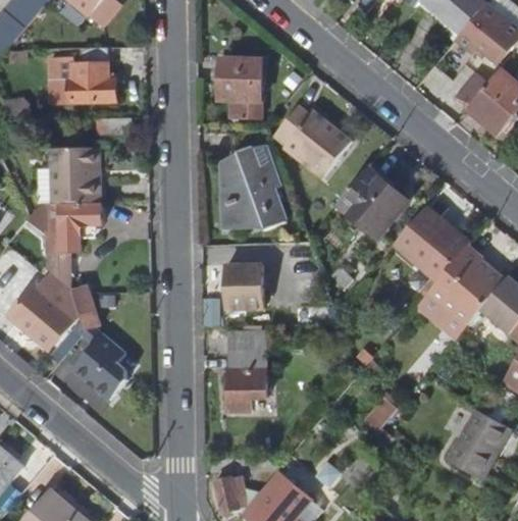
[(10,0),(0,12),(0,56),(46,0),(10,0)]
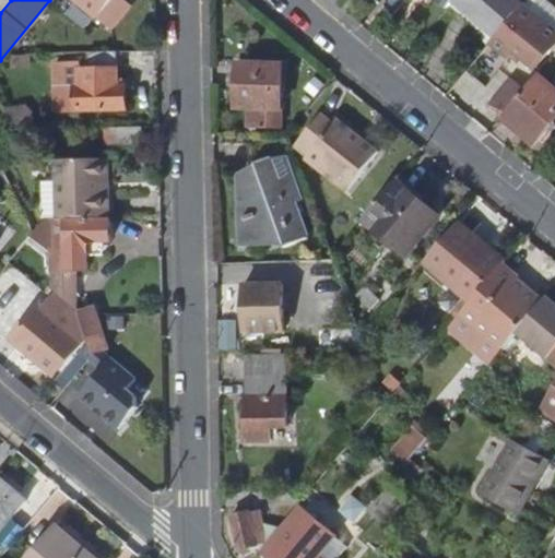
[(74,0),(94,16),(106,0),(74,0)]
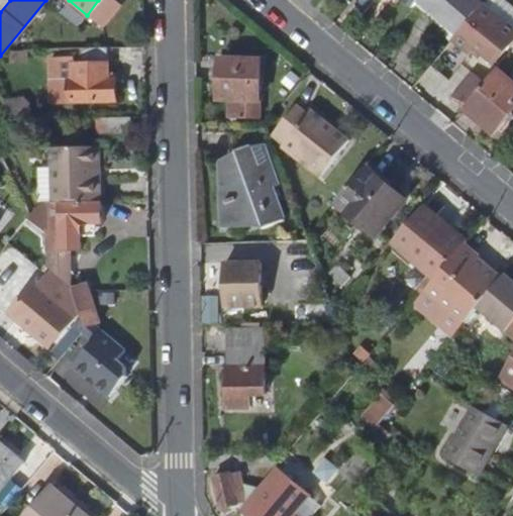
[(98,0),(87,15),(99,24),(116,3),(112,0),(98,0)]
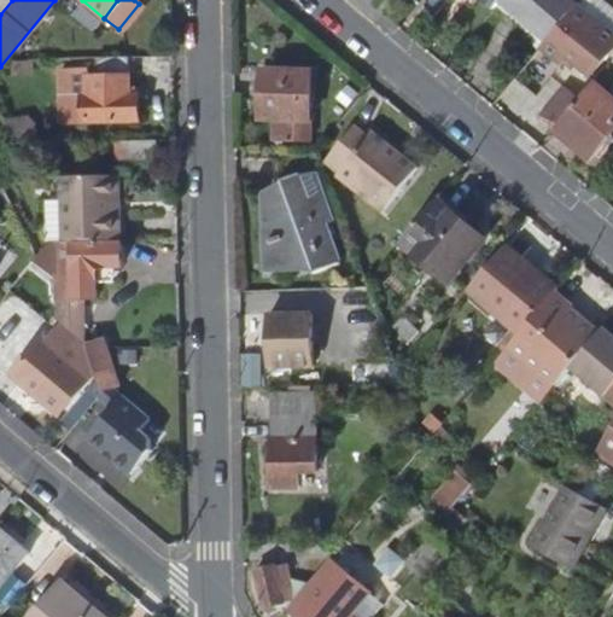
[(473,0),(479,0),(491,10),(498,0),(473,0)]
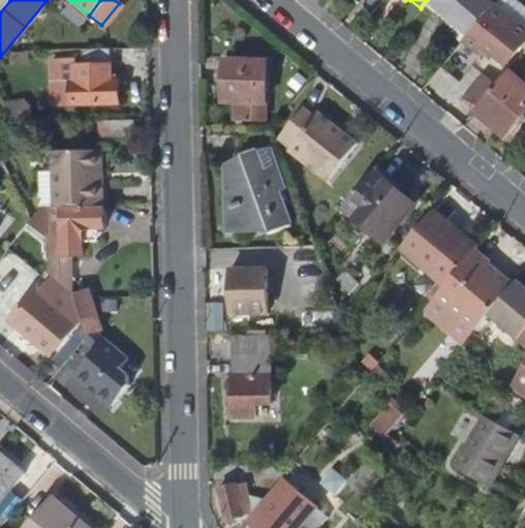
[(431,0),(470,32),(495,3),(492,0),(431,0)]
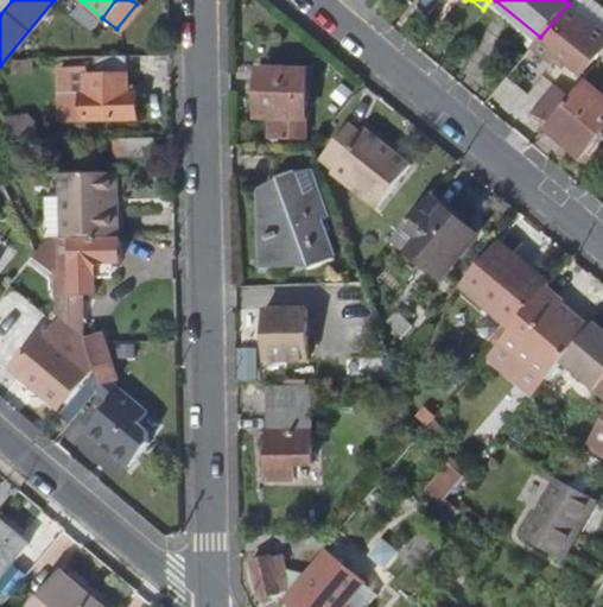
[(571,0),(569,4),(540,37),(533,46),(551,62),(557,55),(581,74),(602,48),(602,35),(578,14),(588,2),(584,0),(571,0)]
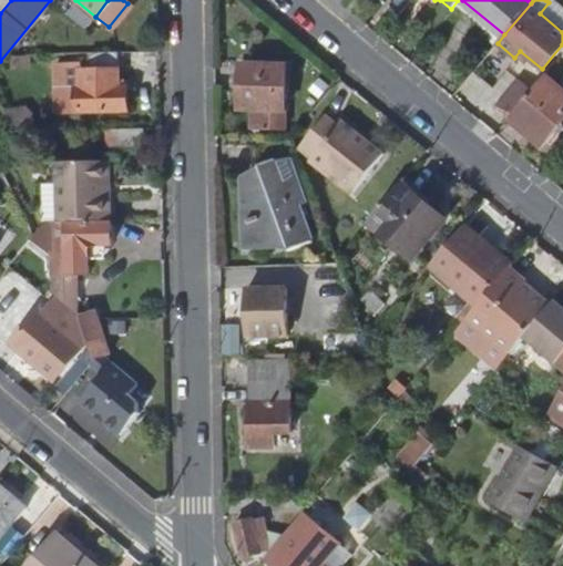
[(51,110),(122,111),(122,88),(114,88),(114,51),(68,52),(68,63),(51,63),(51,110)]
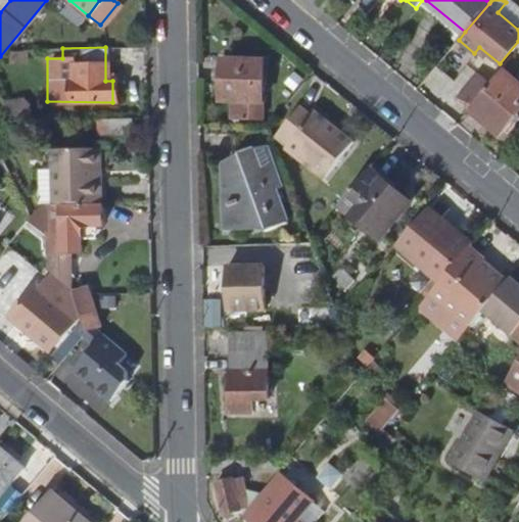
[(258,61),(219,62),(220,100),(232,100),(233,119),(261,117),(258,61)]
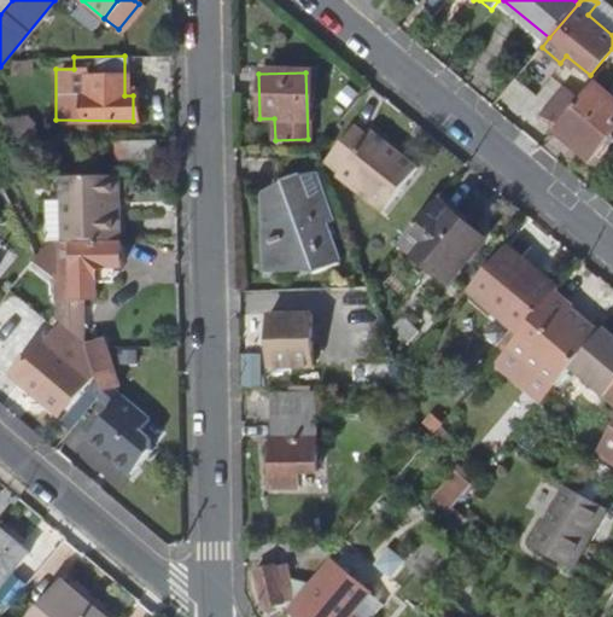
[(612,126),(612,102),(591,82),(574,104),(554,127),(589,156),(612,126)]
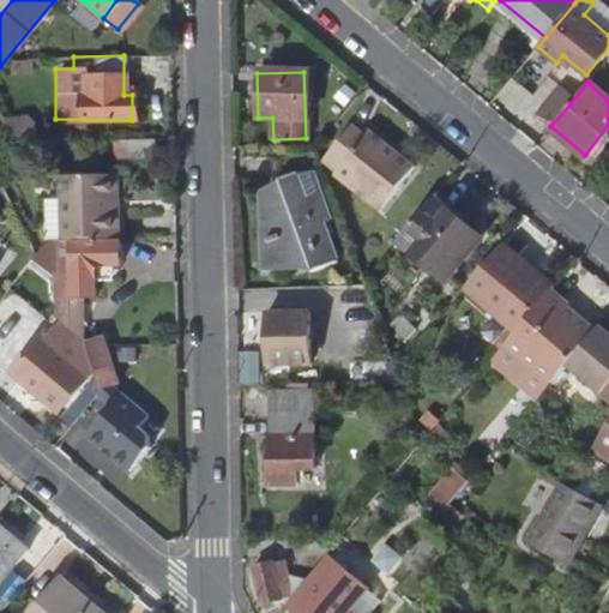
[(537,115),(550,126),(571,103),(556,91),(537,115)]
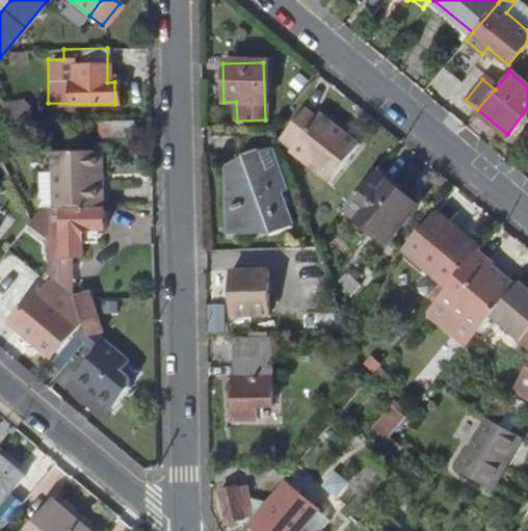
[(305,105),(280,135),(285,151),(291,148),(328,179),(359,142),(320,110),(316,115),(305,105)]
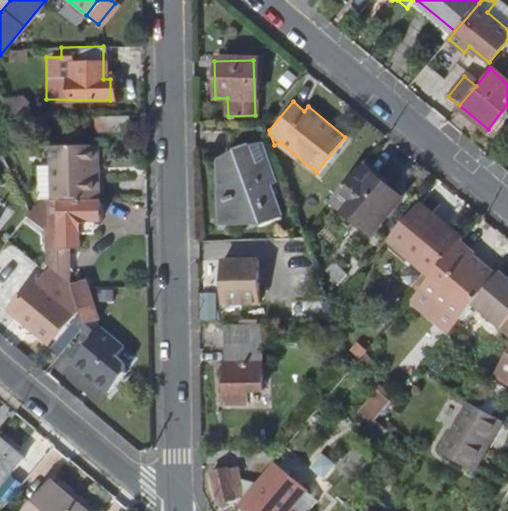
[(101,116),(102,131),(101,133),(128,132),(128,116),(101,116)]
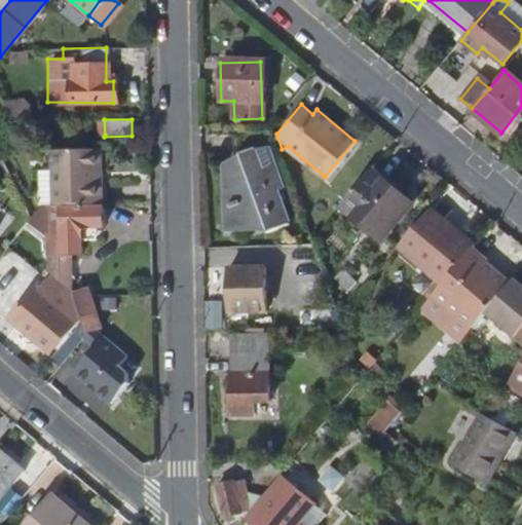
[(289,227),(275,188),(269,191),(253,149),(252,147),(236,155),(239,162),(224,170),(222,187),(235,227),(262,228),(264,235),(289,227)]
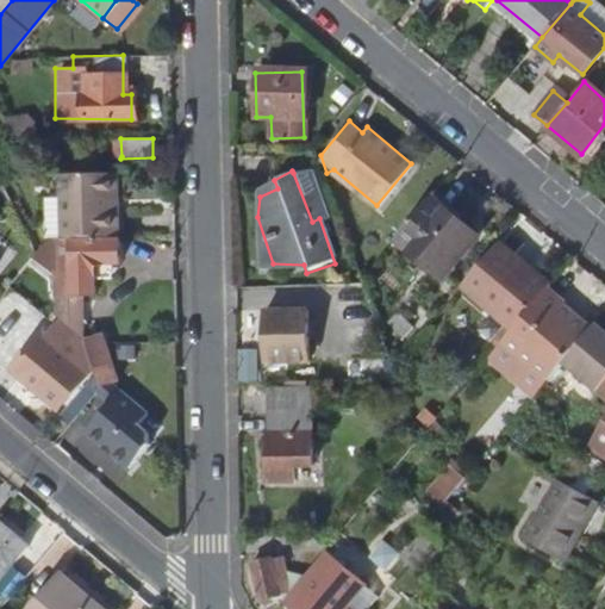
[(47,237),(63,236),(117,236),(117,206),(110,206),(110,173),(63,173),(63,199),(47,199),(47,237)]
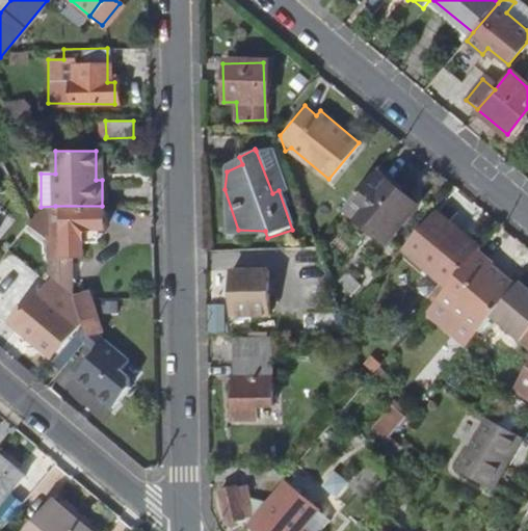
[(272,152),(256,151),(272,193),(279,190),(285,188),(272,152)]
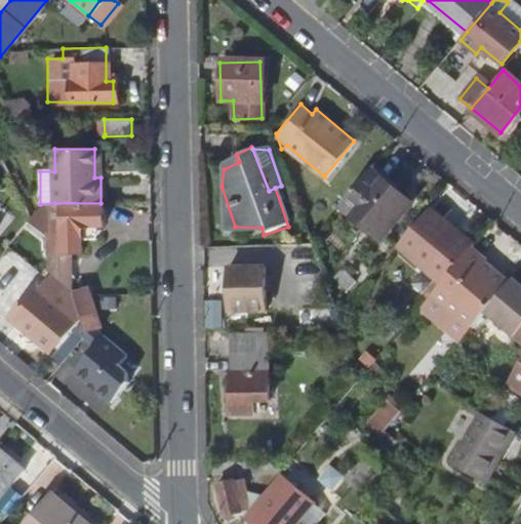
[(409,199),(368,167),(339,203),(379,236),(409,199)]
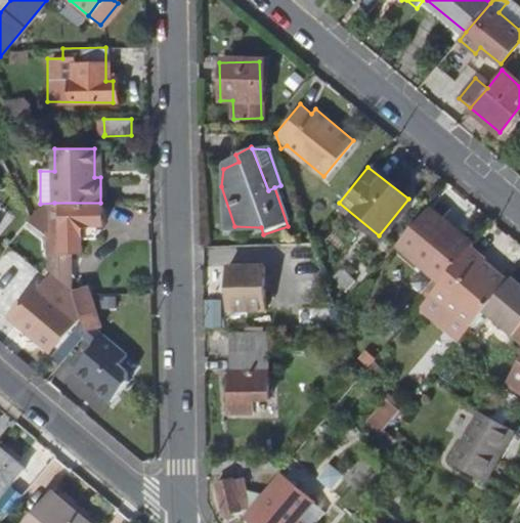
[(100,204),(60,204),(61,252),(80,251),(80,225),(100,225),(100,204)]
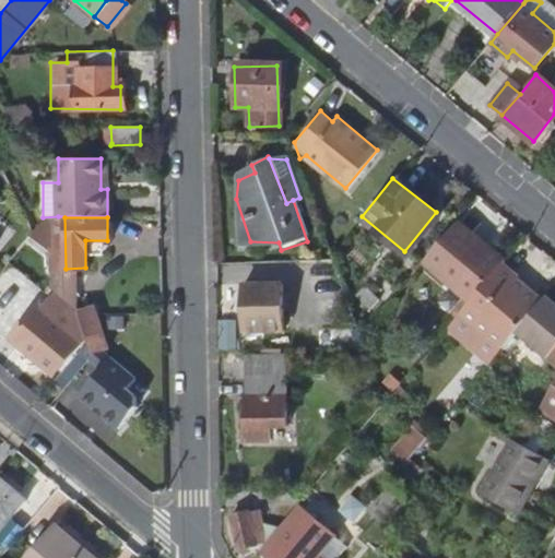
[(481,241),(456,221),(422,262),(469,300),(499,262),(477,245),(481,241)]
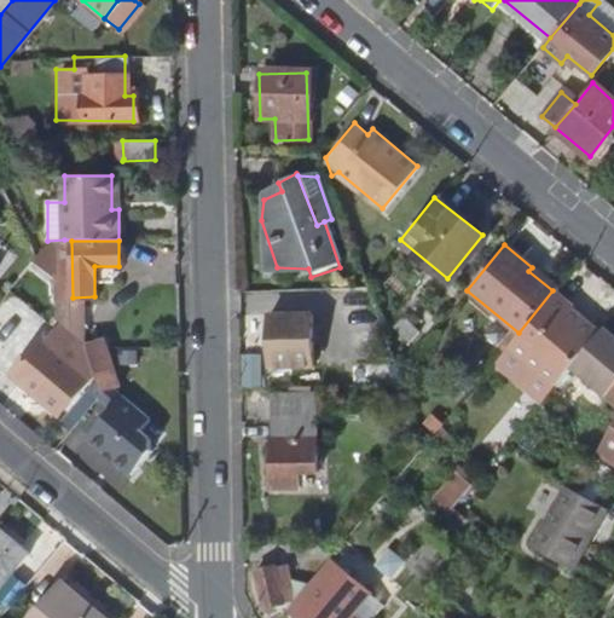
[(556,287),(532,267),(528,271),(552,290),(556,287)]
